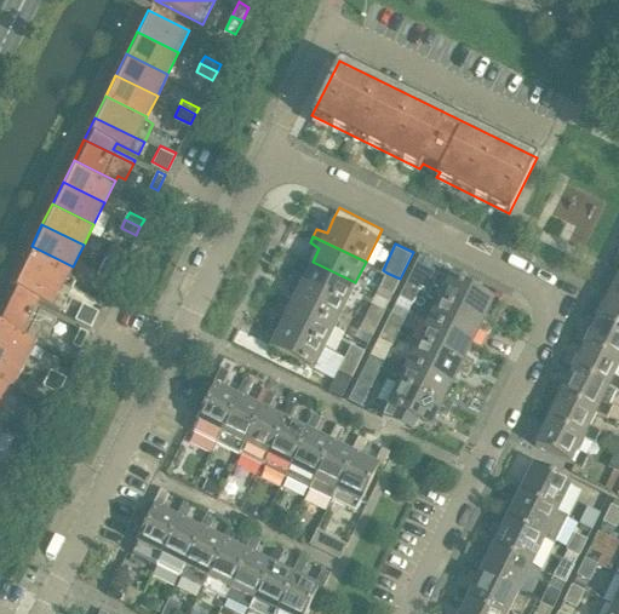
[(70,292),(76,279),(69,274),(73,267),(32,246),(21,268),(70,292)]
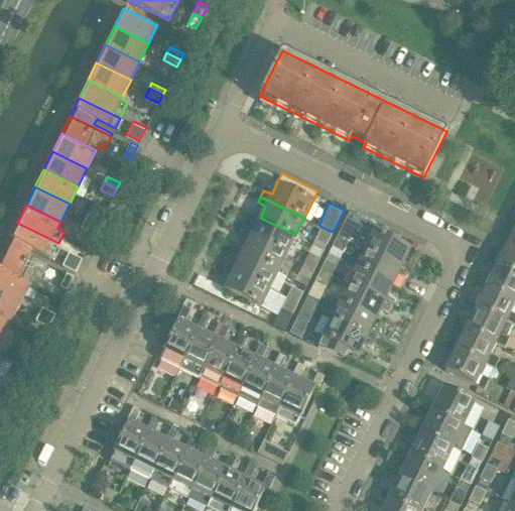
[(371,228),(374,222),(351,210),(338,234),(349,240),(352,242),(361,223),(371,228)]
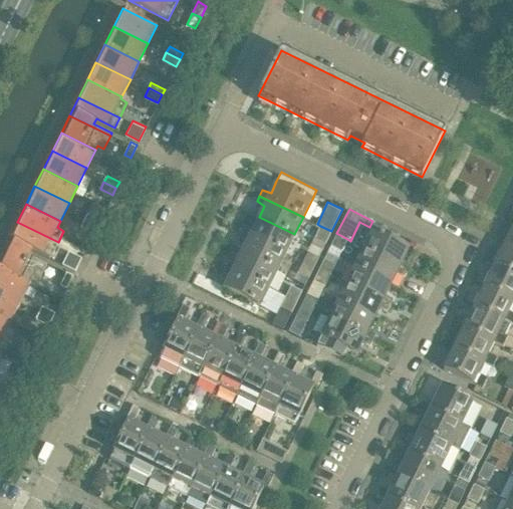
[(98,225),(101,218),(88,212),(85,218),(98,225)]
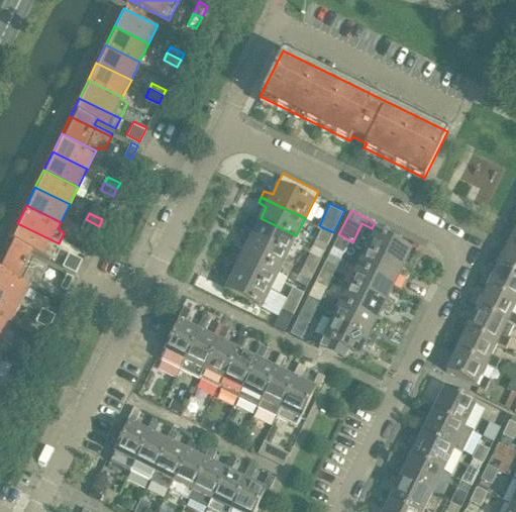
[(296,235),(261,218),(255,228),(246,225),(244,231),(288,252),(296,235)]
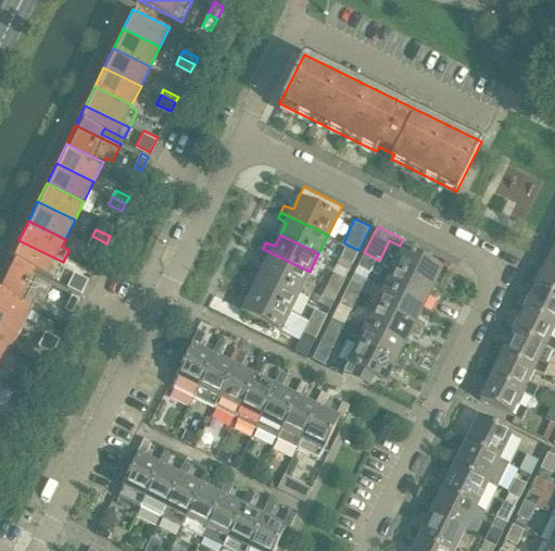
[(102,250),(106,243),(92,236),(89,243),(102,250)]
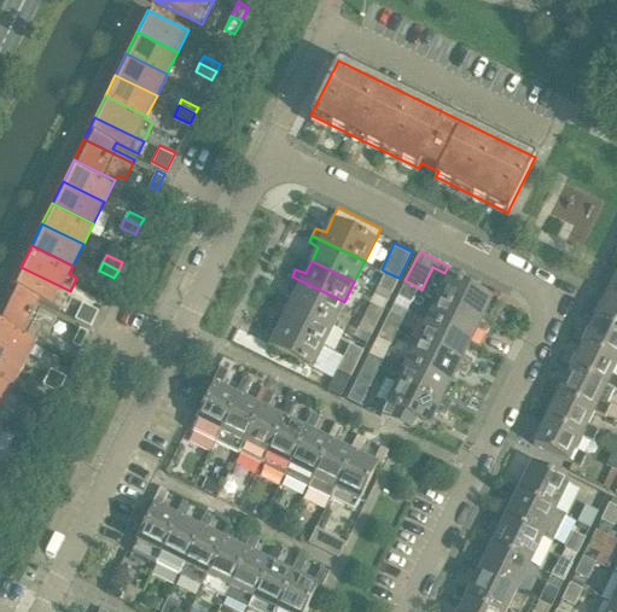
[(60,308),(70,291),(21,267),(10,287),(38,302),(39,298),(60,308)]
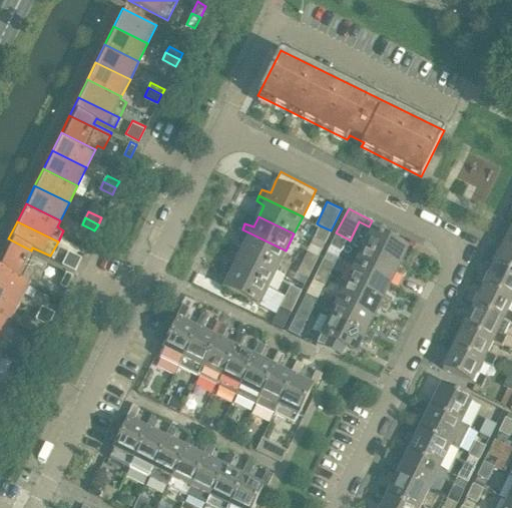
[(407,268),(410,263),(403,258),(408,246),(394,238),(397,232),(376,222),(364,246),(407,268)]
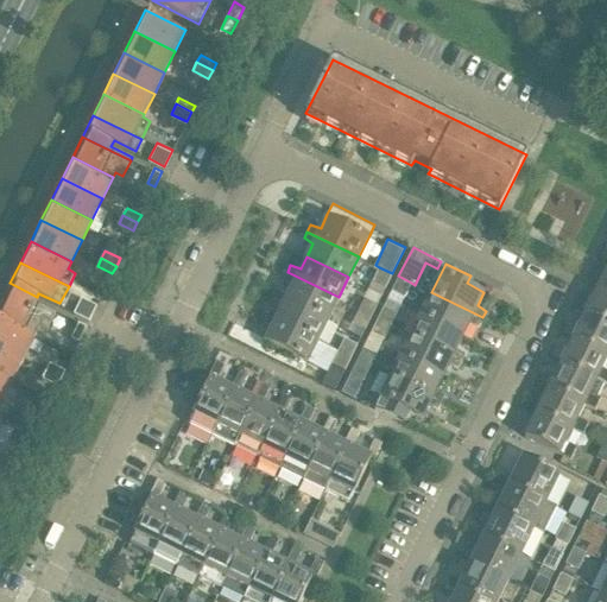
[(386,285),(392,273),(379,267),(373,279),(386,285)]
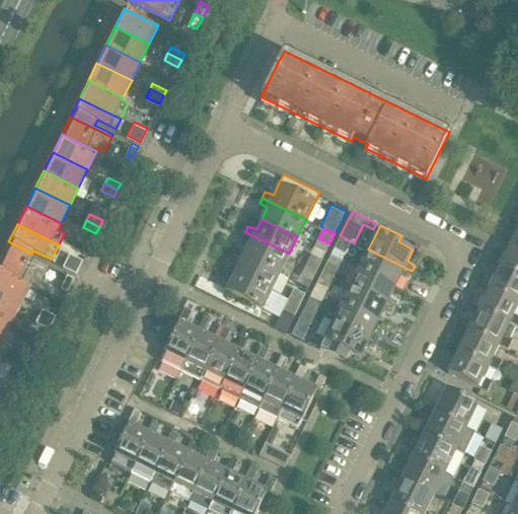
[(280,272),(289,253),(245,232),(242,237),(249,242),(244,253),(280,272)]
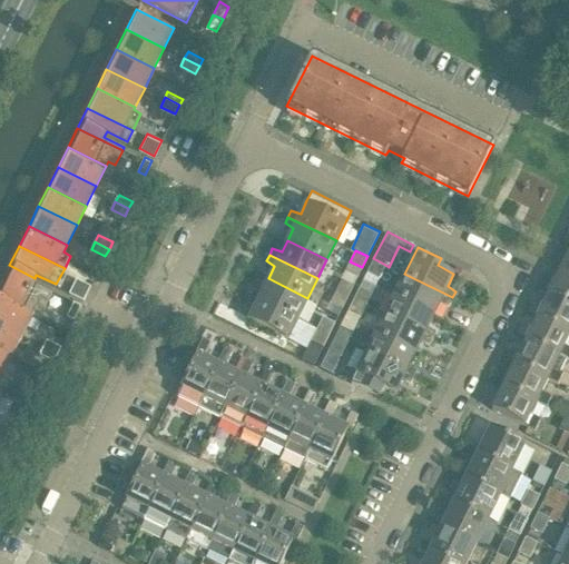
[(380,276),(385,265),(373,258),(368,270),(380,276)]
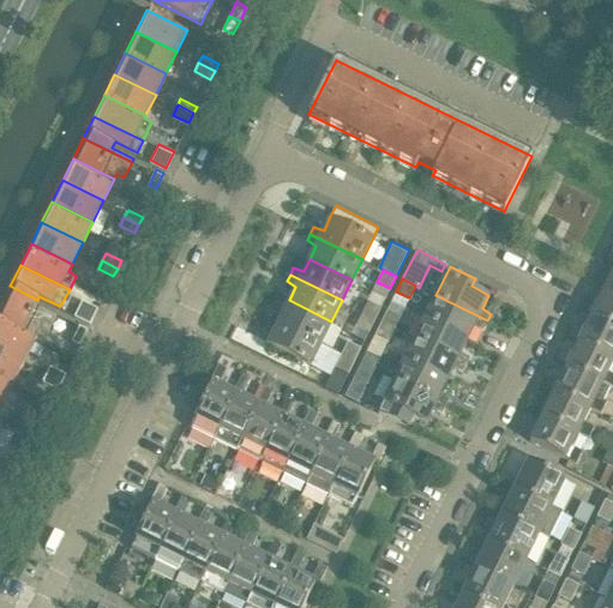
[(48,331),(58,312),(36,301),(37,300),(10,286),(0,306),(0,307),(41,327),(48,331)]
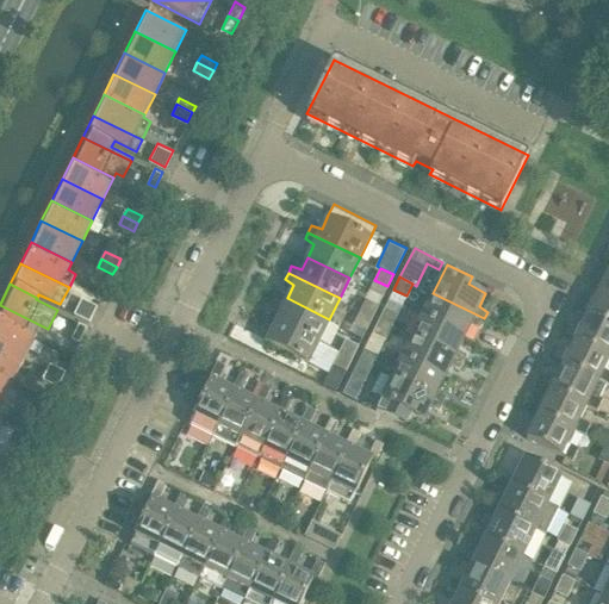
[(608,290),(601,286),(589,310),(608,319),(608,290)]
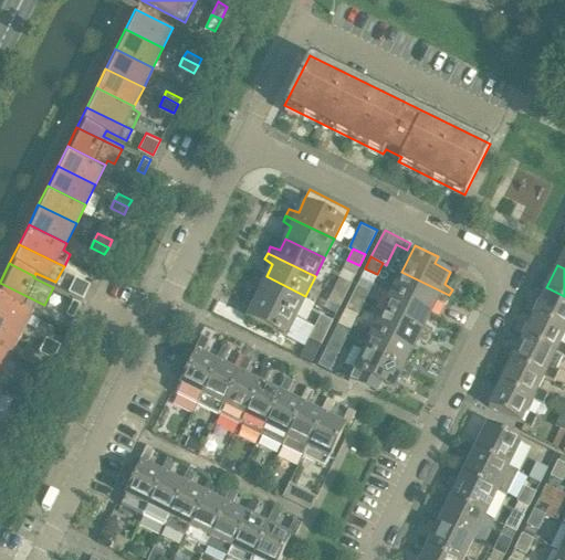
[(446,303),(449,295),(401,272),(393,291),(431,309),(437,299),(446,303)]
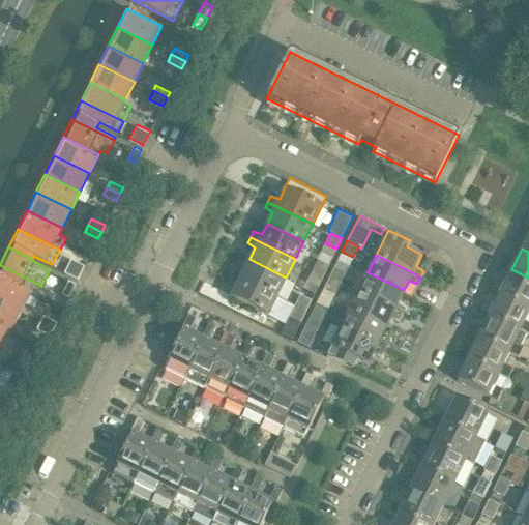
[(79,278),(85,264),(71,257),(65,271),(79,278)]
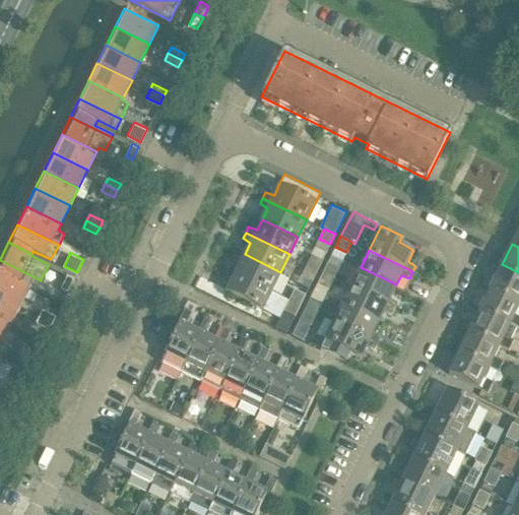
[(318,268),(323,258),(313,252),(307,263),(318,268)]
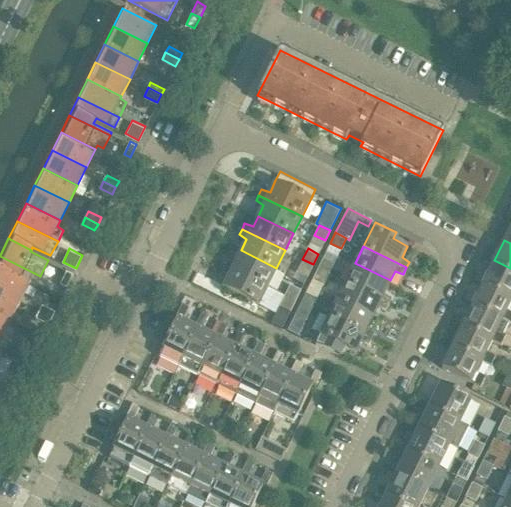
[(276,268),(241,250),(236,260),(228,257),(224,264),(268,285),(276,268)]
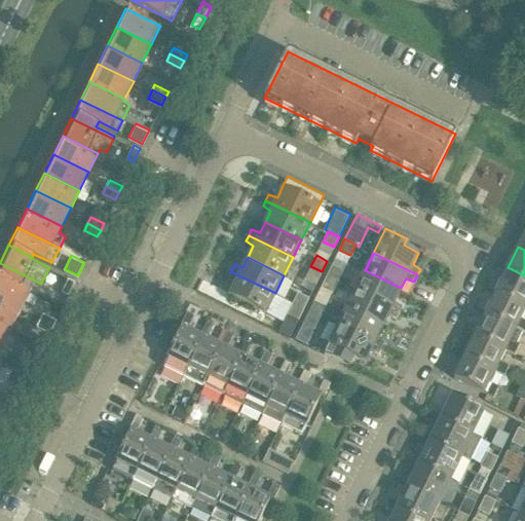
[(0,286),(26,299),(35,281),(0,263),(0,286)]
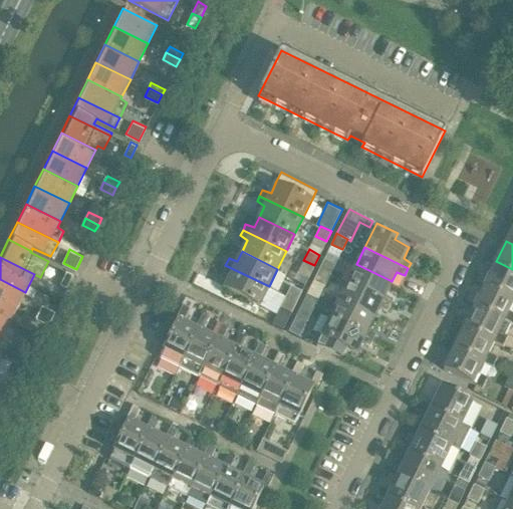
[(330,273),(336,262),(325,257),(320,267),(330,273)]
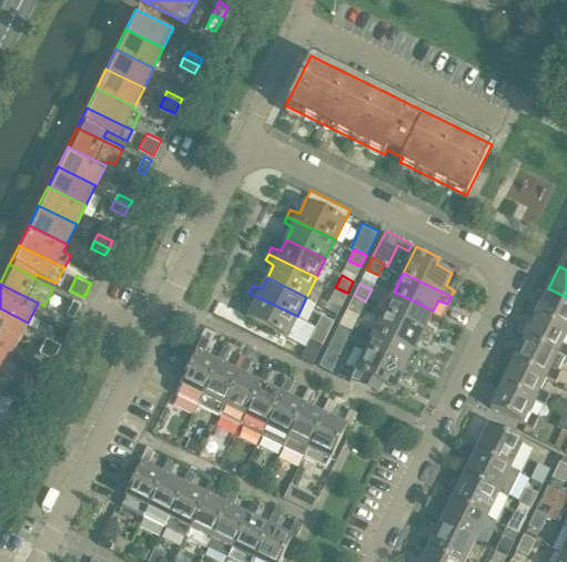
[(342,305),(347,293),(335,287),(330,298),(342,305)]
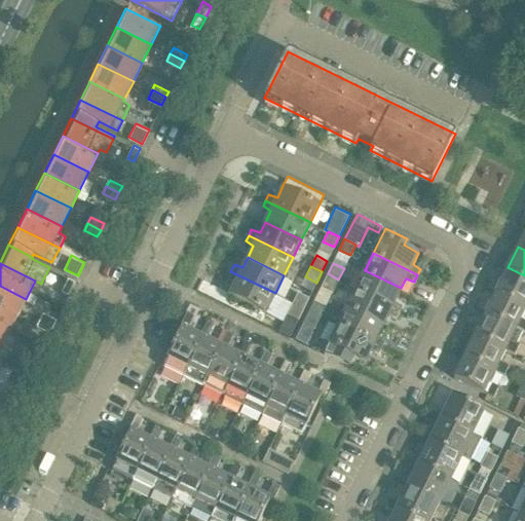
[(524,275),(508,267),(497,289),(524,302),(524,275)]
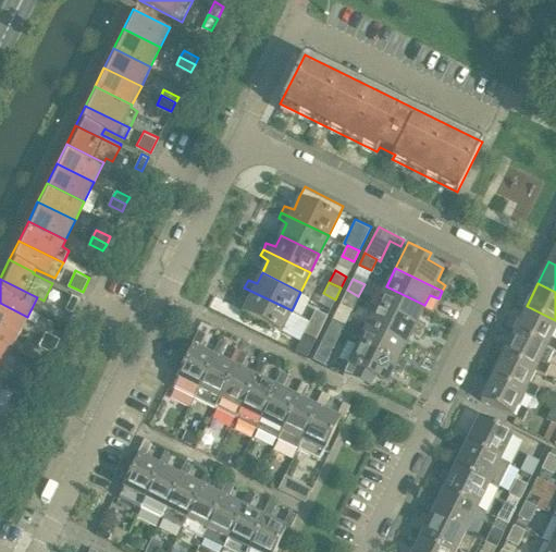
[(424,328),(427,322),(419,317),(424,305),(386,286),(377,305),(424,328)]
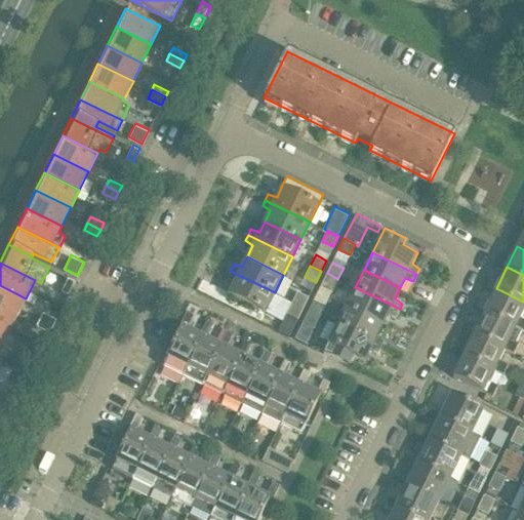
[(266,310),(275,292),(230,271),(228,275),(235,280),(230,292),(266,310)]
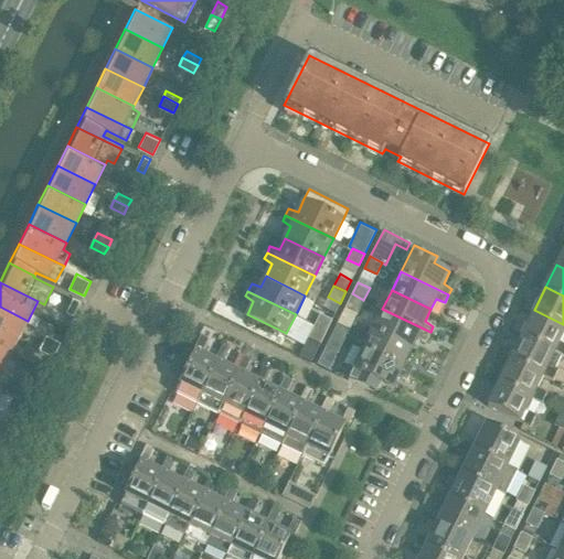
[(358,311),(363,300),(352,293),(346,305),(358,311)]
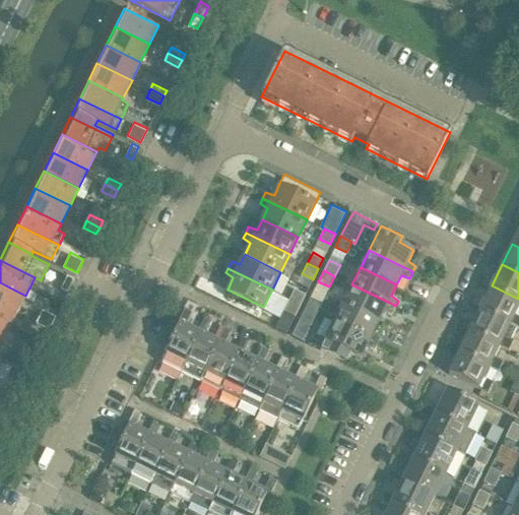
[(68,290),(75,277),(68,274),(62,286),(68,290)]
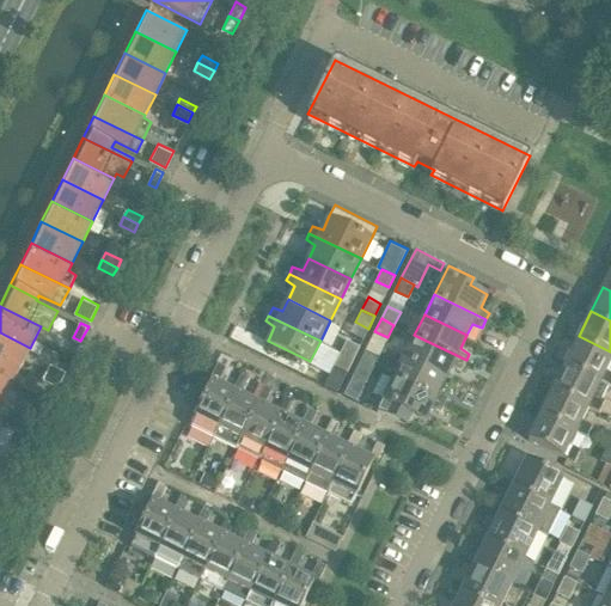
[(0,359),(19,368),(30,348),(0,332),(0,359)]
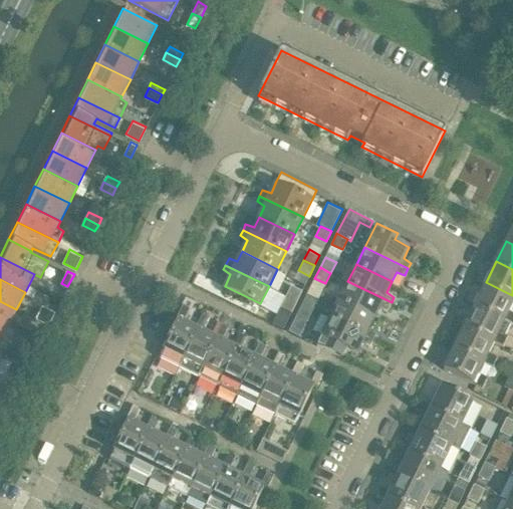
[(388,309),(392,302),(347,281),(339,298),(374,316),(379,306),(388,309)]
